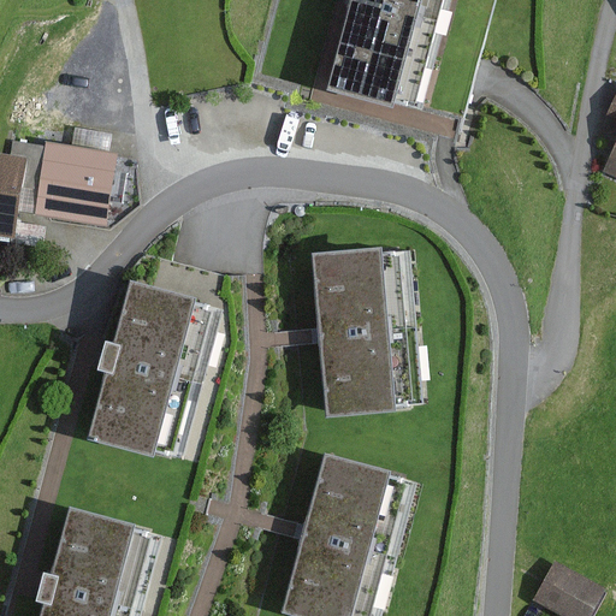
[(354,0),(330,89),(392,106),(395,96),(415,101),(442,0),(354,0)]
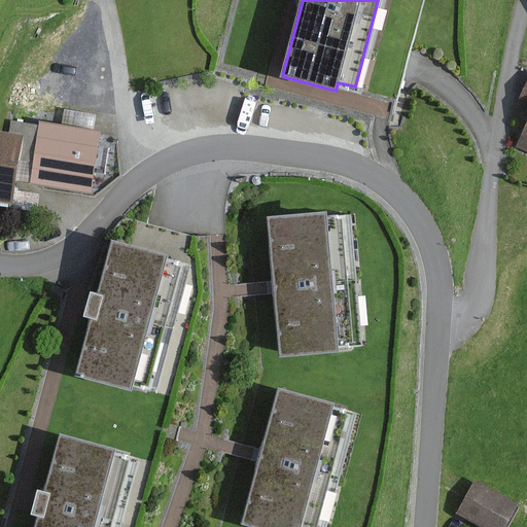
[(95,115),(64,110),(62,125),(93,129),(95,115)]
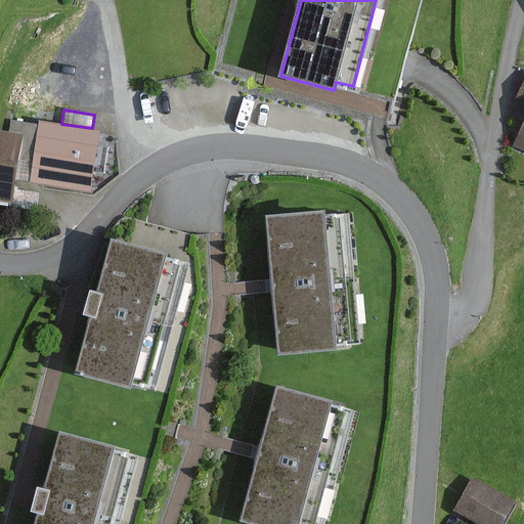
[(100,132),(40,122),(39,126),(10,122),(8,132),(24,135),(19,160),(33,162),(29,184),(90,194),(100,132)]
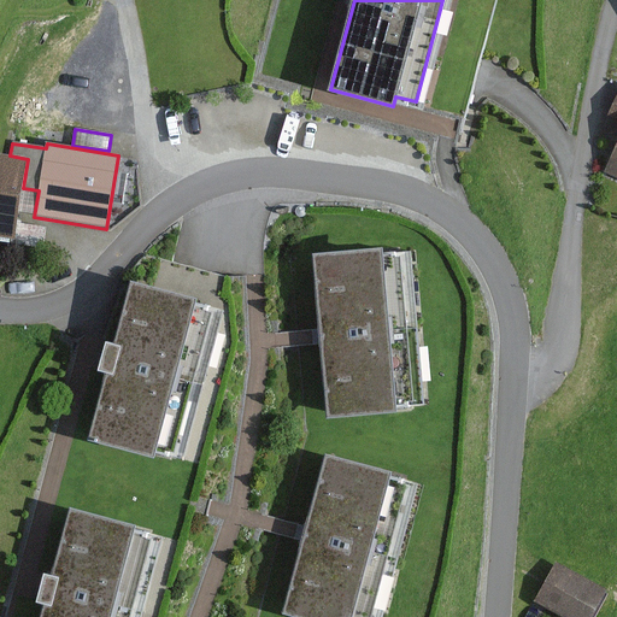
[(616,144),(604,174),(616,178),(616,144)]
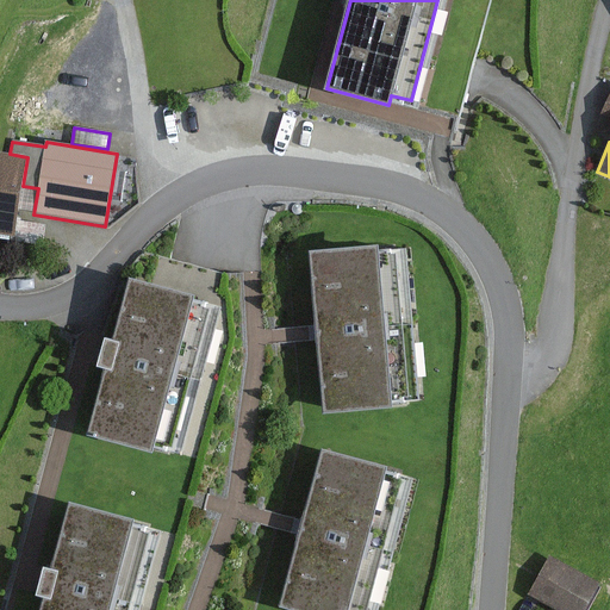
[(23,186),(27,157),(10,154),(0,153),(0,235),(14,237),(23,186)]
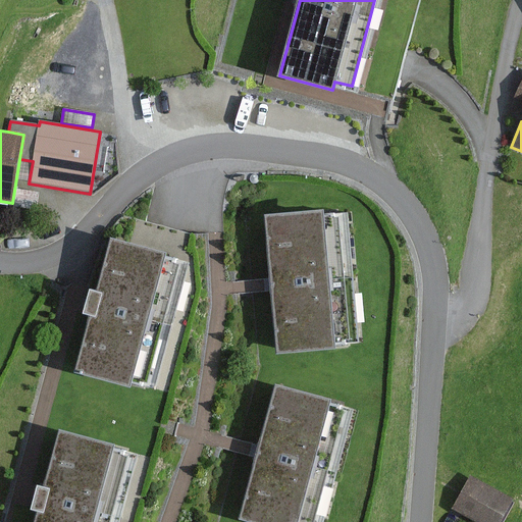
[(358,342),(347,213),(323,215),(322,210),(265,215),(270,278),(263,279),(264,285),(264,292),(272,292),(277,355),(334,350),(334,344),(358,342)]
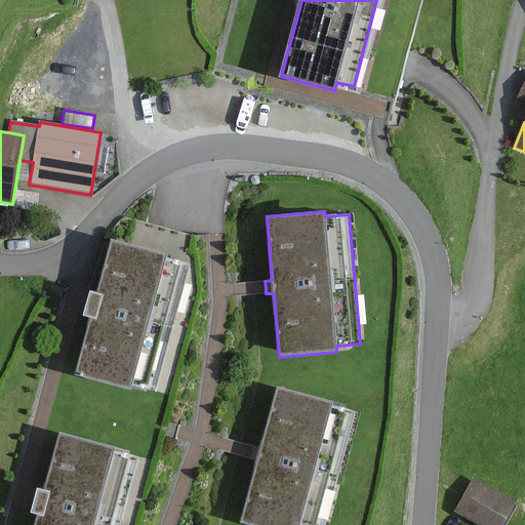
[(156,391),(190,266),(165,259),(166,254),(111,240),(96,293),(90,291),(83,316),(91,318),(75,376),(131,391),(133,385),(156,391)]
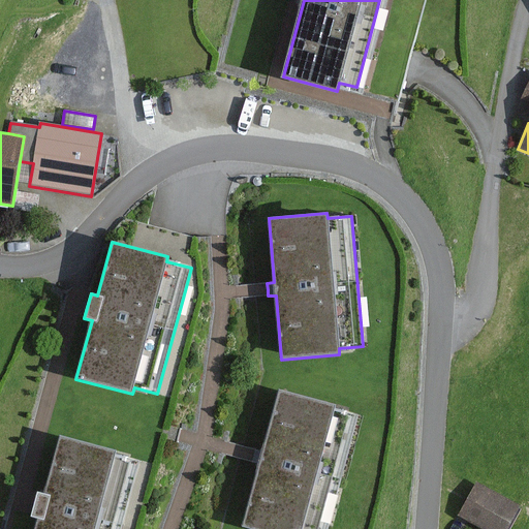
[(328,528),(358,415),(335,409),(336,405),(278,390),(261,450),(256,449),(254,456),(252,462),(259,464),(243,528),(247,528),(328,528)]
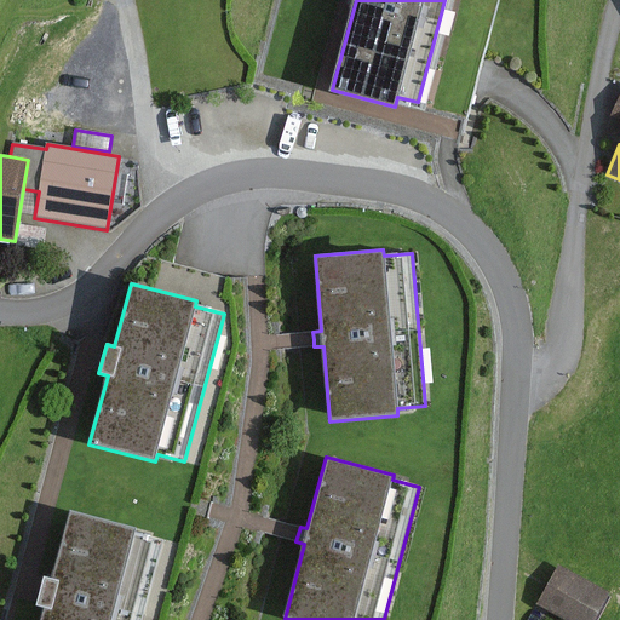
[(141,619),(162,544),(133,535),(136,528),(69,510),(50,578),(44,577),(36,606),(42,607),(39,619),(141,619)]
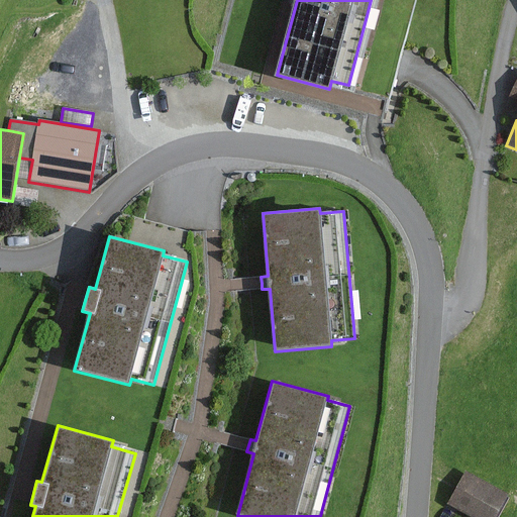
[(493,516),(506,495),(466,473),(447,506),(468,516),(493,516)]
